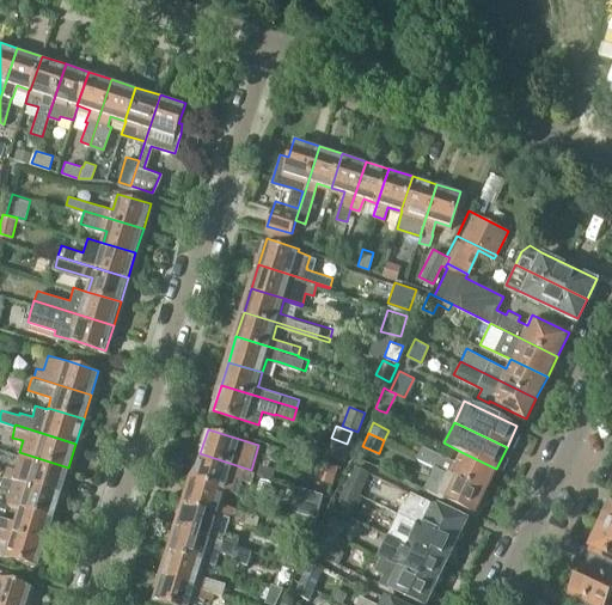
[(416,456),(434,465),(434,464),(487,490),(496,469),(459,451),(456,460),(422,444),(416,456)]
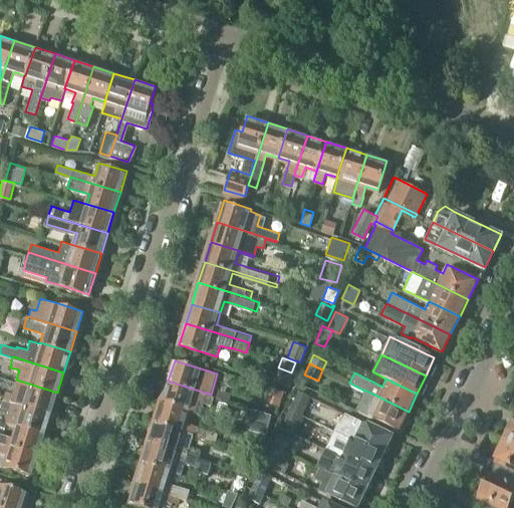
[(12,392),(5,390),(2,399),(51,414),(57,393),(16,379),(12,392)]
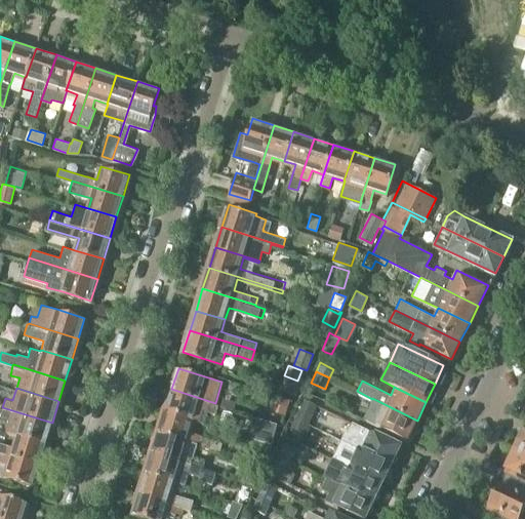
[(215,403),(171,389),(166,409),(204,422),(207,410),(215,413),(218,404),(215,403)]
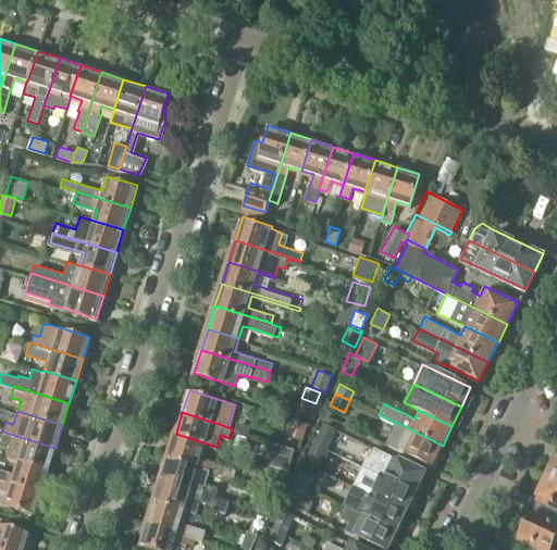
[(298,440),(305,422),(294,417),(287,436),(298,440)]
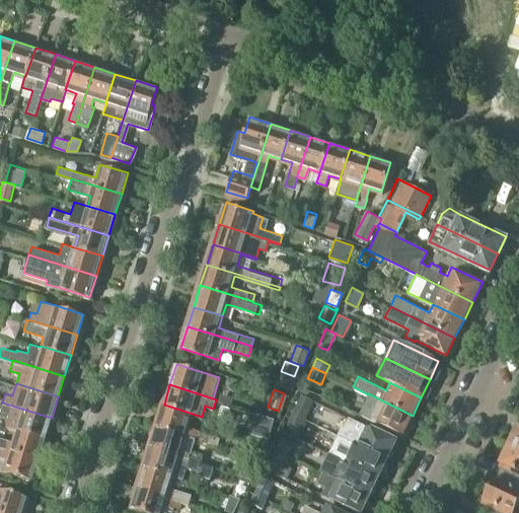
[(218,401),(229,406),(232,395),(220,392),(218,401)]
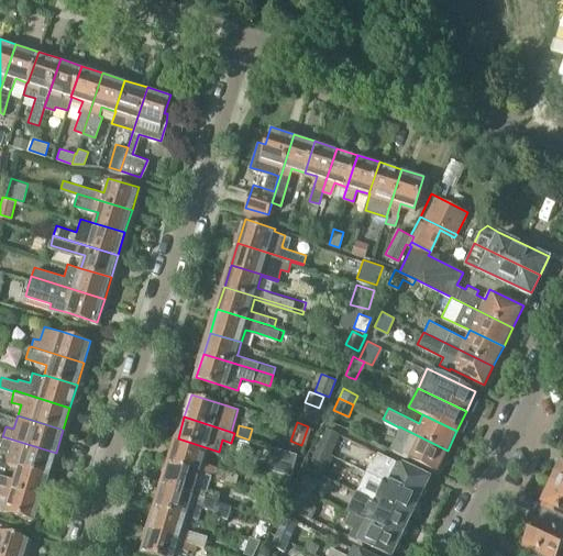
[(316,445),(331,452),(340,433),(324,426),(316,445)]
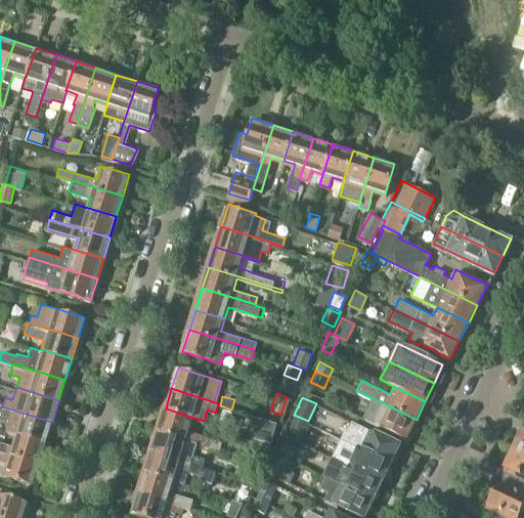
[(366,408),(362,417),(407,438),(417,420),(372,397),(372,398),(366,408)]
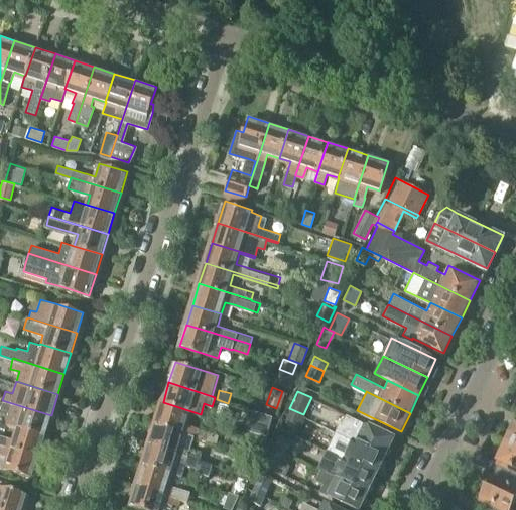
[(11,412),(20,415),(17,427),(45,435),(51,415),(2,400),(0,406),(0,408),(11,412)]
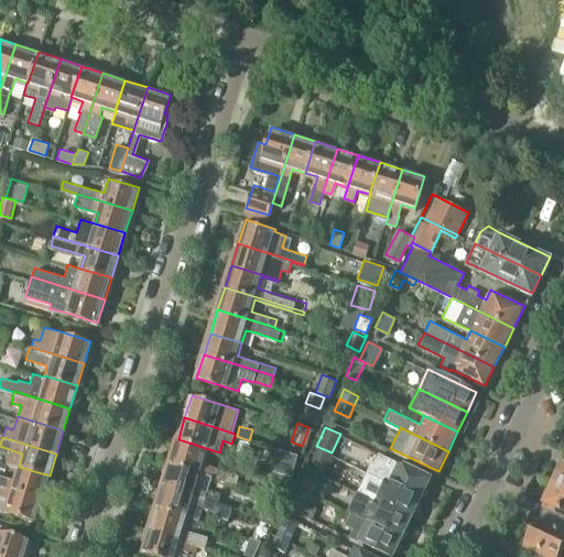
[(201,473),(212,477),(213,477),(236,483),(239,472),(216,466),(205,461),(208,450),(219,454),(219,452),(179,439),(171,461),(202,471),(201,473)]
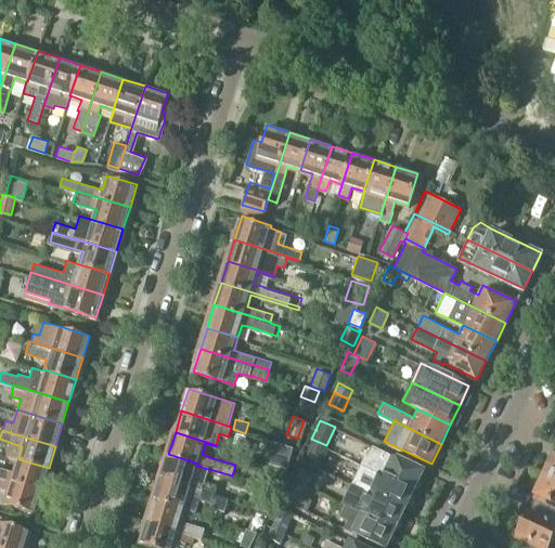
[(326,445),(311,439),(306,451),(321,457),(323,453),(333,456),(335,451),(326,446),(326,445)]
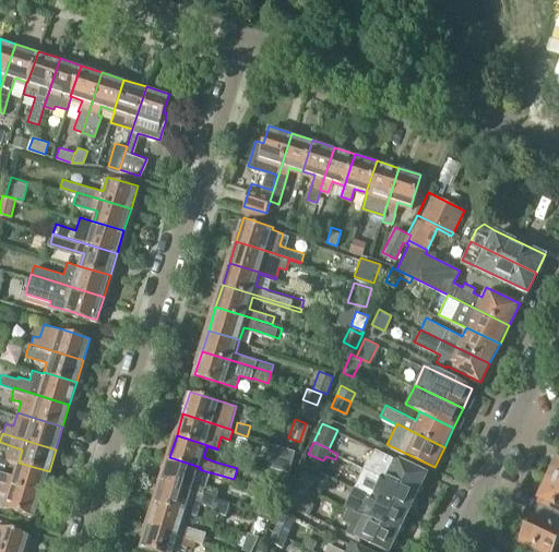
[(276,460),(270,458),(268,467),(288,472),(294,453),(280,450),(276,460)]
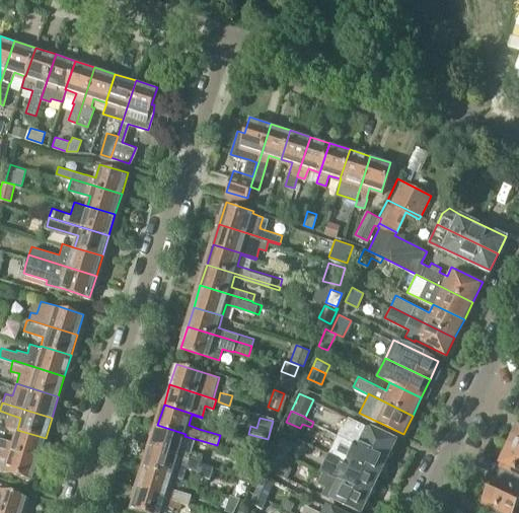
[(518,422),(518,423),(510,442),(518,445),(518,422)]
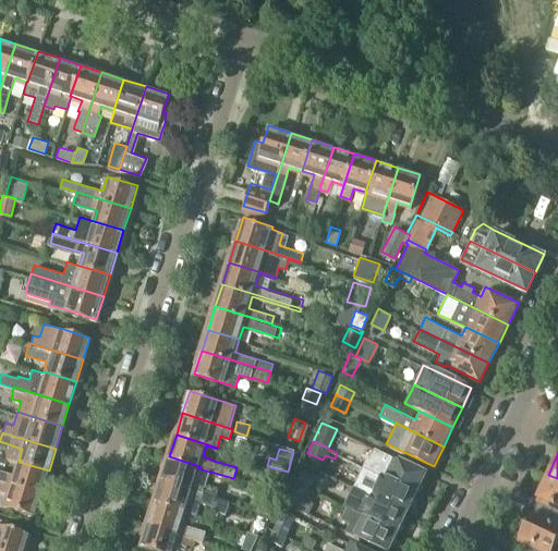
[(374,458),(364,454),(360,463),(415,490),(424,472),(391,456),(387,465),(374,458)]
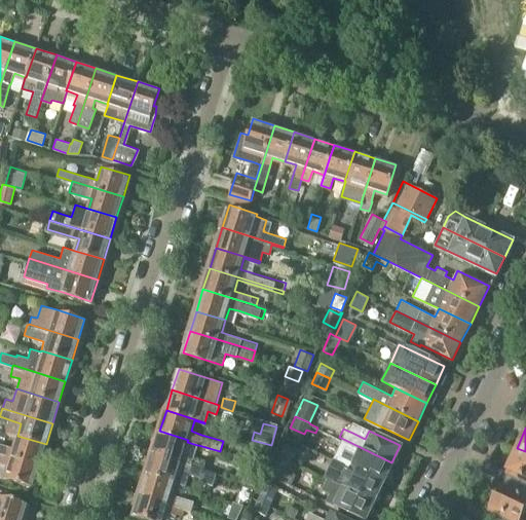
[(188,440),(159,431),(153,451),(203,468),(203,467),(205,459),(195,455),(197,445),(187,442),(188,440)]
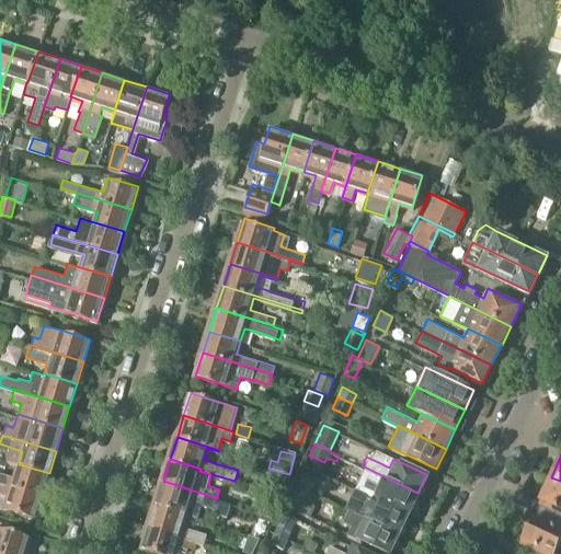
[(4,473),(0,471),(0,481),(43,495),(49,473),(19,464),(15,475),(6,472),(4,473)]
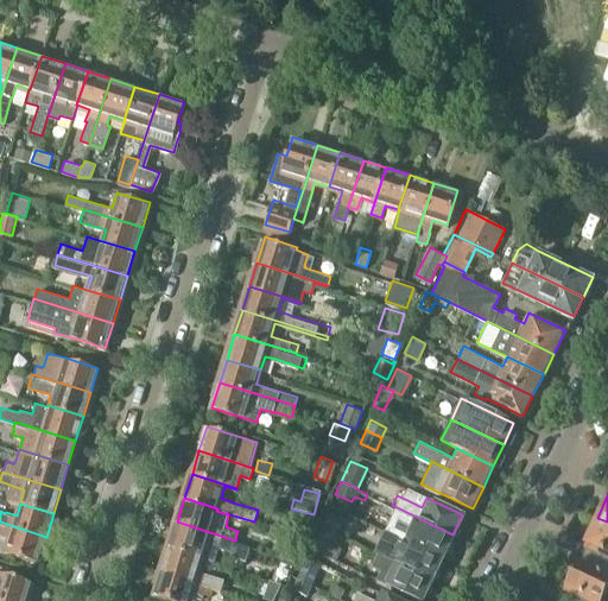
[(384,530),(416,545),(442,558),(453,535),(392,505),(391,507),(393,508),(384,530)]
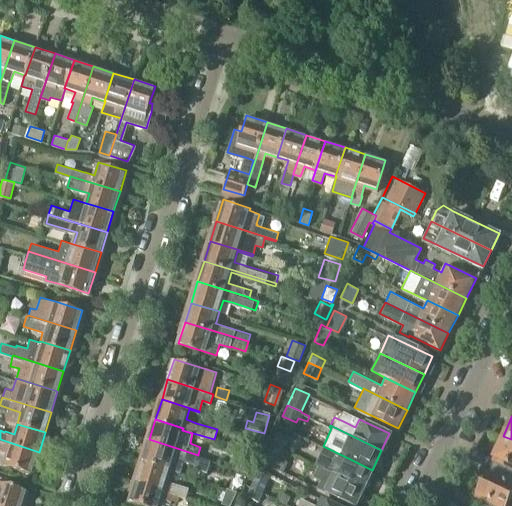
[(271,441),(283,447),(288,439),(276,433),(271,441)]
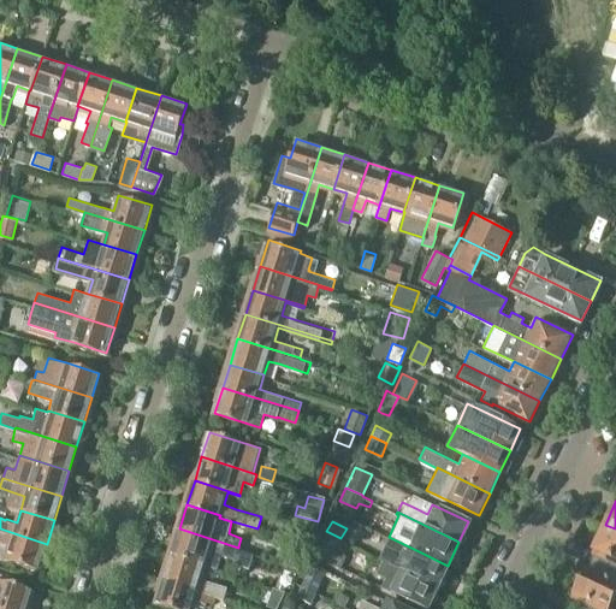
[(615,528),(605,525),(593,550),(615,560),(615,528)]
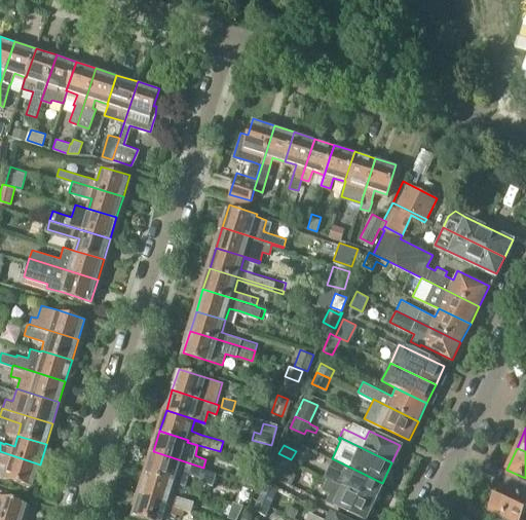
[(0,474),(33,485),(40,465),(0,451),(0,474)]
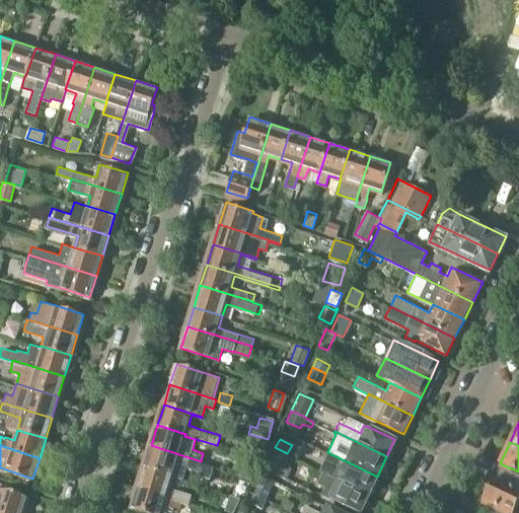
[(151,445),(145,464),(173,474),(176,464),(208,473),(211,463),(201,460),(201,461),(151,445)]
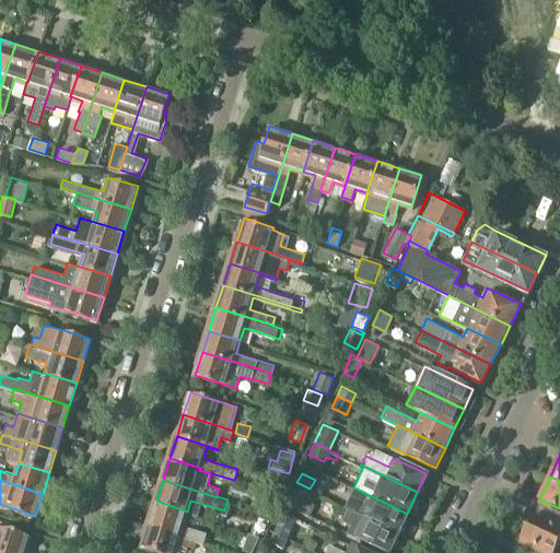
[(310,489),(296,482),(286,504),(308,515),(319,494),(310,490),(310,489)]
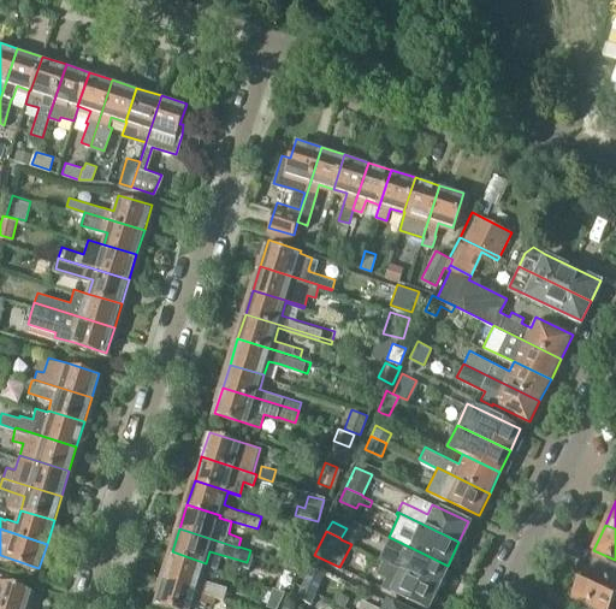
[(421,553),(389,537),(378,556),(438,586),(448,566),(421,553)]
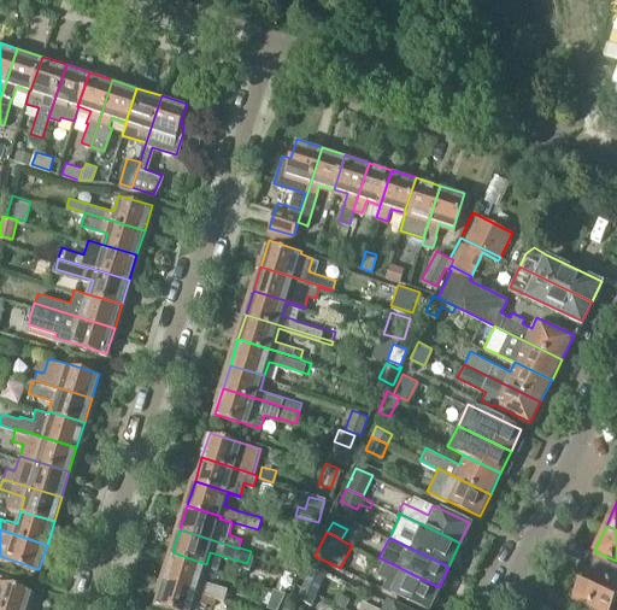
[(301,569),(309,552),(291,545),(283,562),(301,569)]
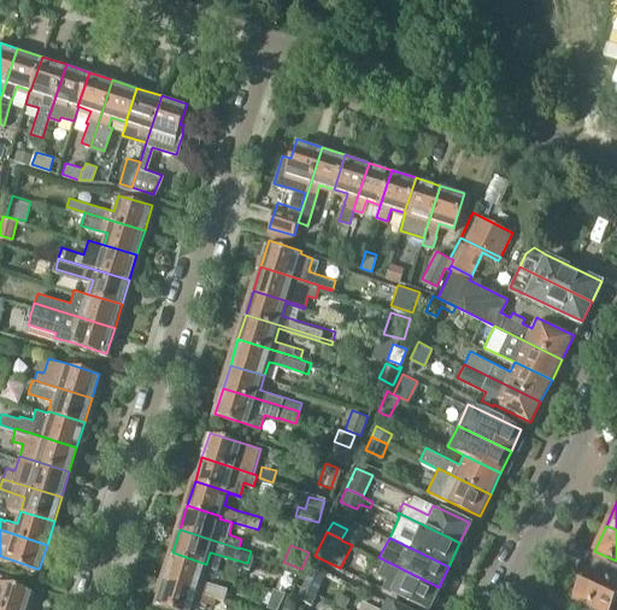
[(164,579),(210,593),(210,596),(224,599),(228,587),(213,582),(201,579),(206,564),(172,552),(164,579)]
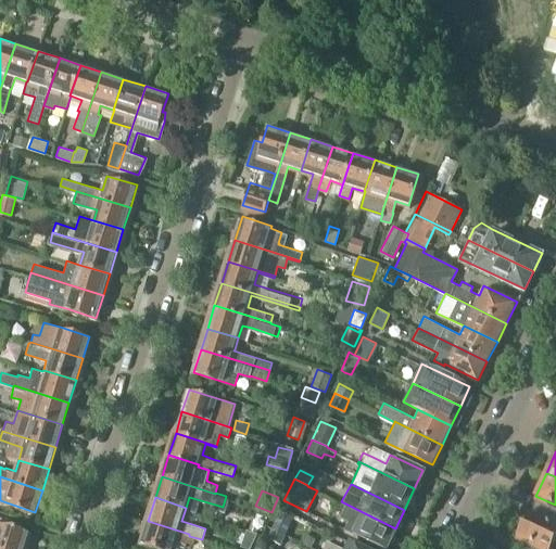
[(344,516),(357,523),(353,532),(387,547),(395,528),(341,501),(340,503),(344,506),(339,514),(344,516)]
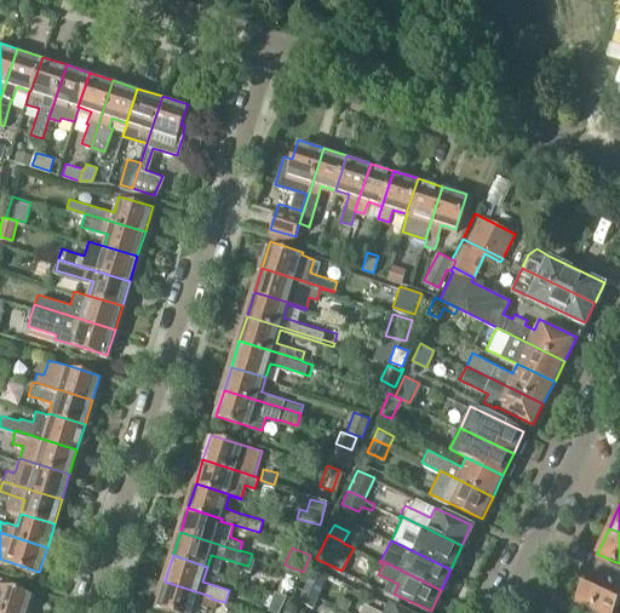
[(302,588),(317,596),(319,595),(346,608),(351,599),(338,593),(336,597),(321,590),(329,573),(313,565),(302,588)]
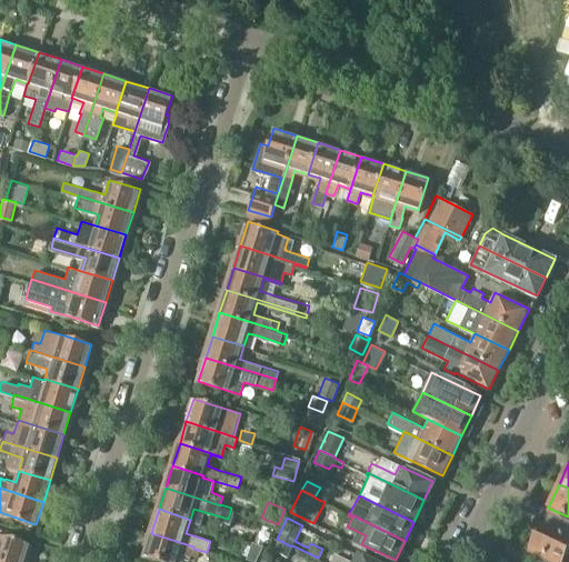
[(562,561),(568,549),(568,537),(540,524),(529,548),(551,559),(549,561),(562,561)]
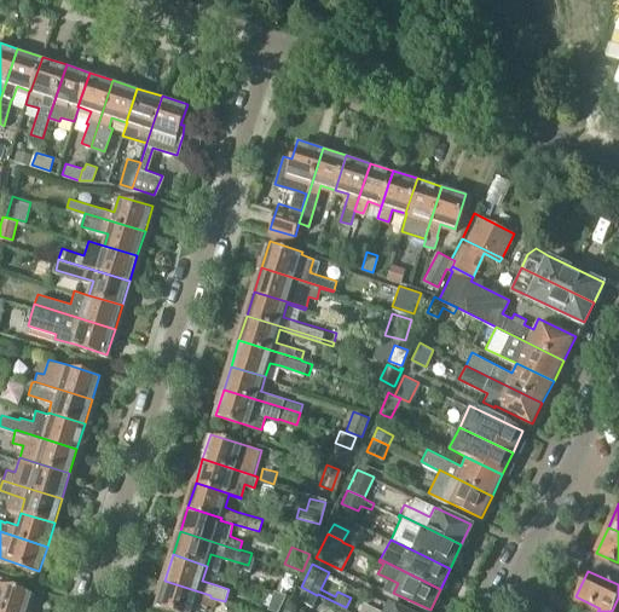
[(0,608),(11,611),(27,611),(33,592),(1,582),(3,576),(0,575),(0,608)]
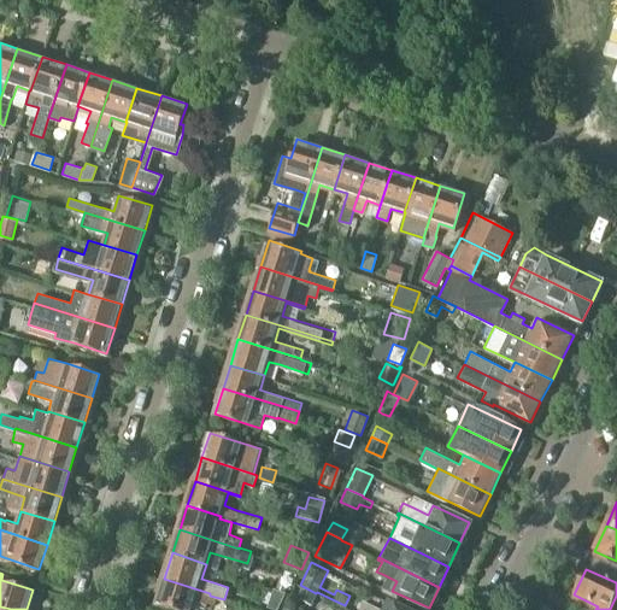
[(210,593),(164,579),(157,604),(177,609),(192,609),(195,599),(207,603),(210,596),(210,593)]
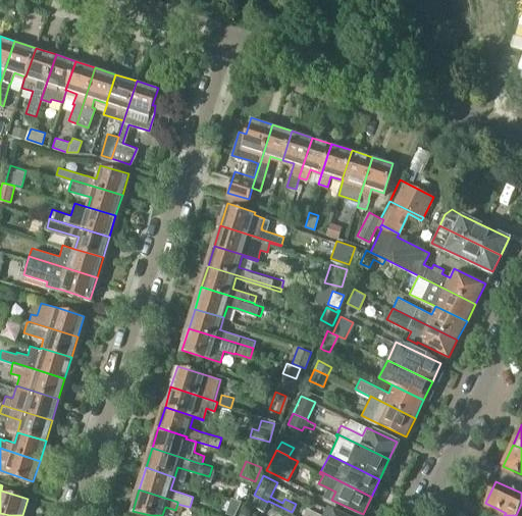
[(267,502),(254,495),(250,504),(263,510),(267,502)]
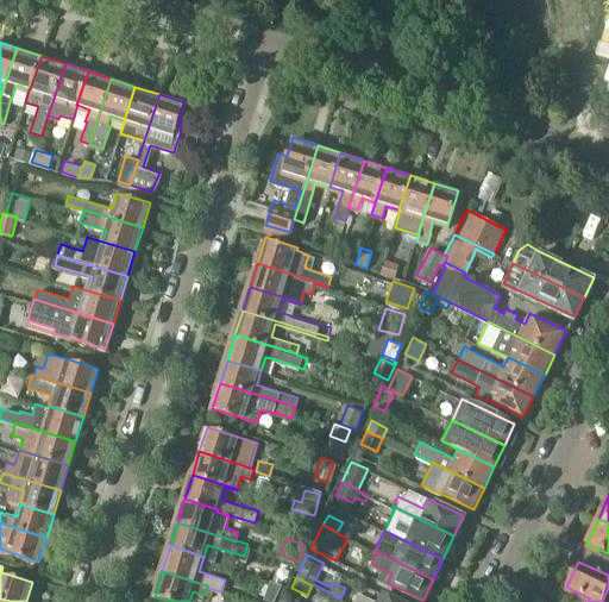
[(271,601),(274,601),(281,583),(269,579),(262,599),(271,601)]
